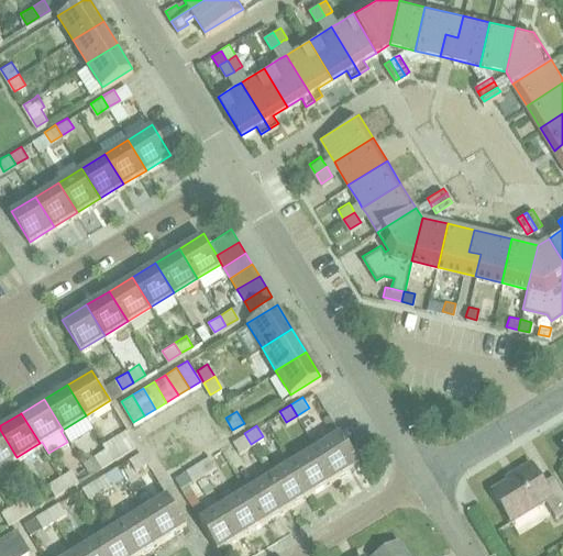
[(113,458),(124,451),(136,444),(128,429),(103,443),(107,447),(113,458)]
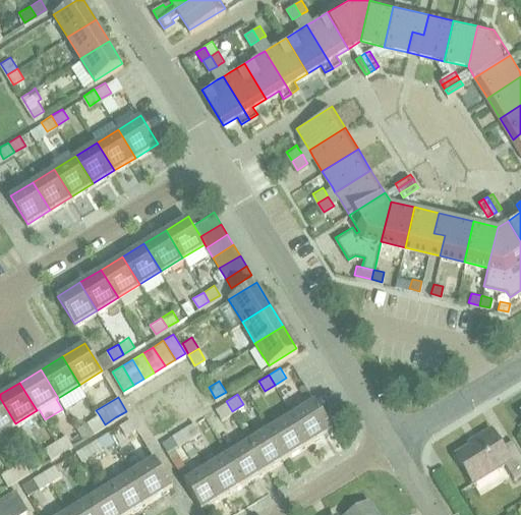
[(0,433),(15,423),(0,398),(0,433)]
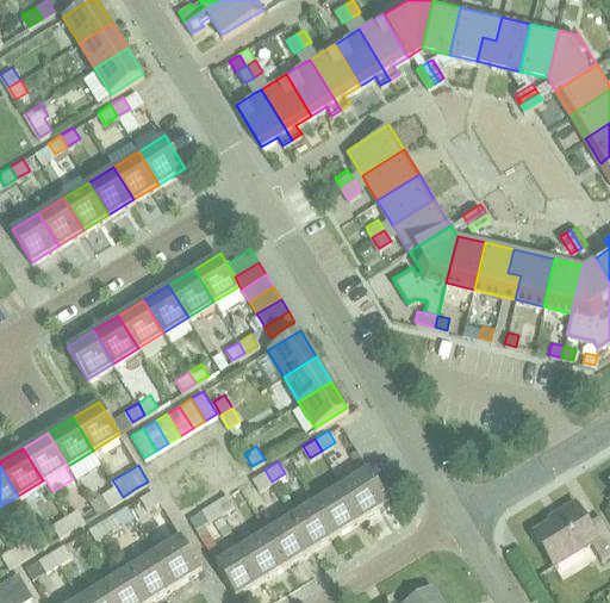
[(368,467),(342,484),(362,516),(388,501),(368,467)]
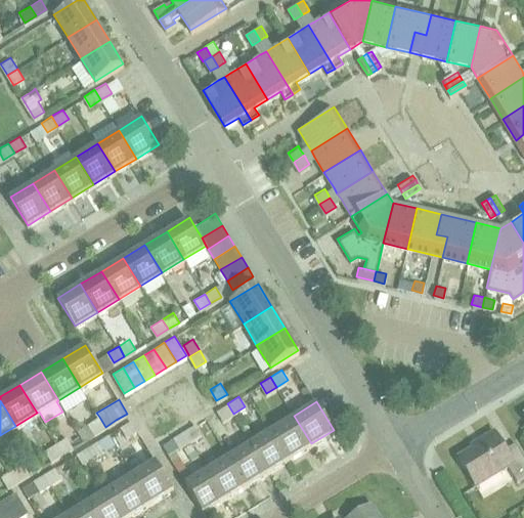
[(233,414),(227,403),(216,409),(222,420),(233,414)]
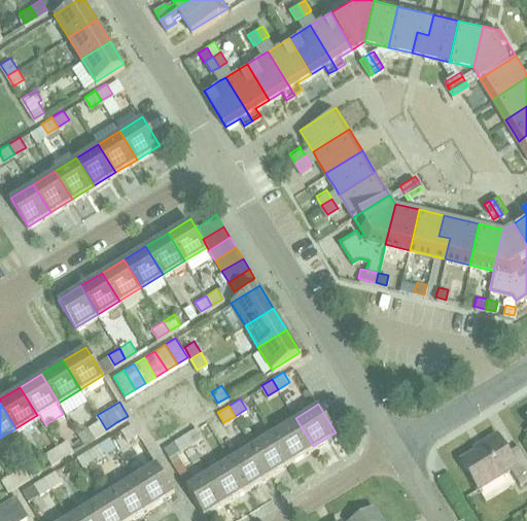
[(313,446),(295,418),(274,430),(291,459),(313,446)]
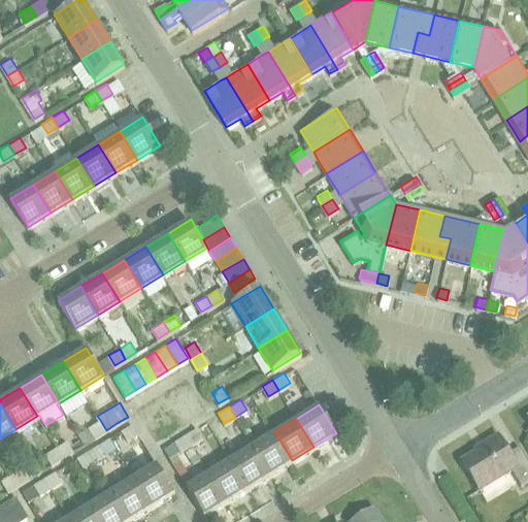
[(106,430),(100,420),(89,427),(95,436),(106,430)]
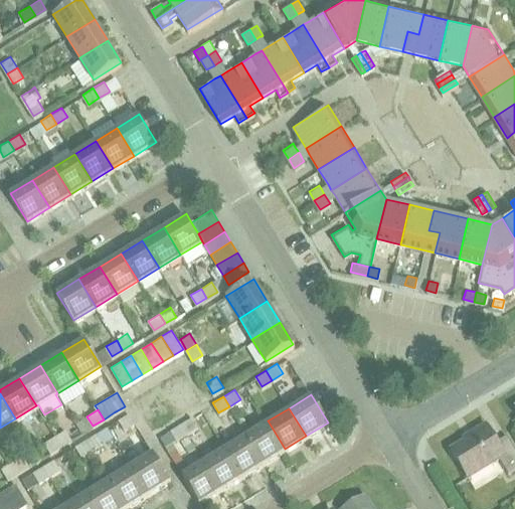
[(125,429),(135,422),(129,412),(119,418),(125,429)]
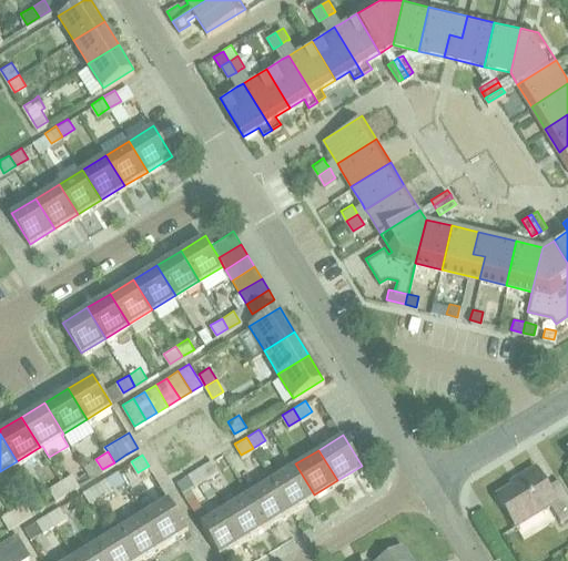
[(200,466),(206,477),(217,469),(211,458),(200,466)]
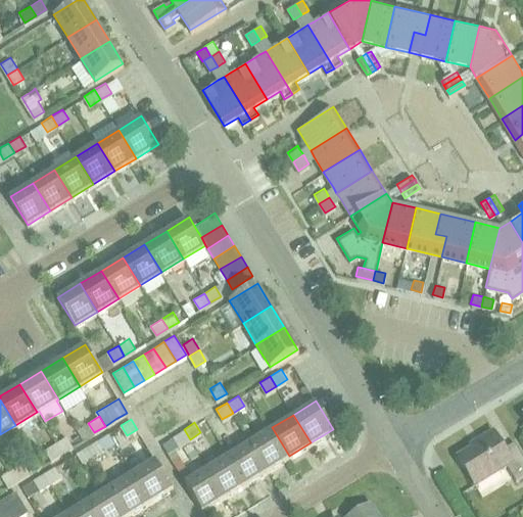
[(289,456),(272,427),(250,440),(268,469),(289,456)]
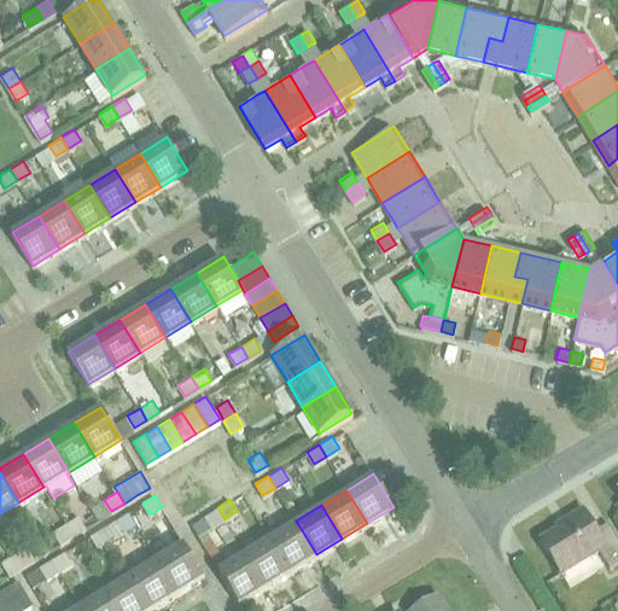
[(608,565),(617,559),(617,537),(607,519),(594,527),(582,506),(565,516),(569,521),(540,537),(560,570),(598,548),(608,565)]
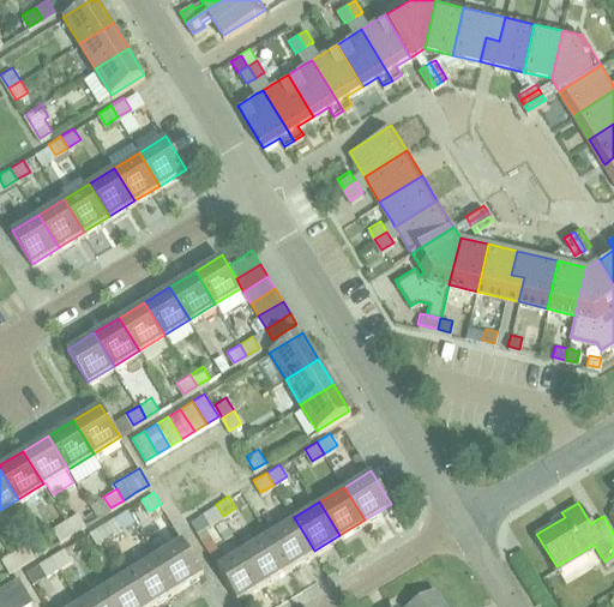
[(223,516),(216,504),(203,511),(210,523),(223,516)]
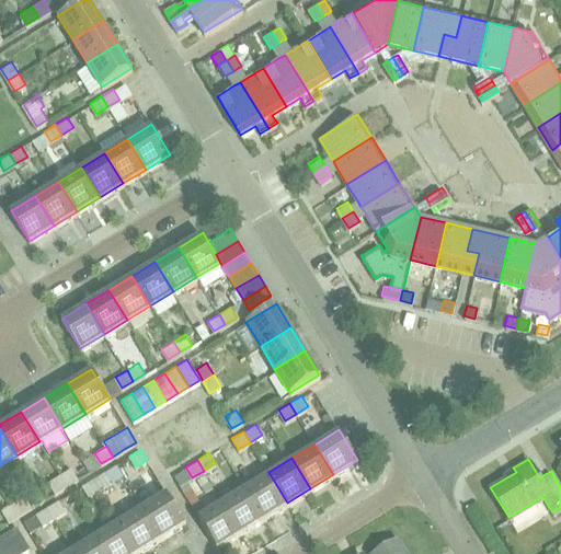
[(71,466),(60,474),(67,484),(78,477),(71,466)]
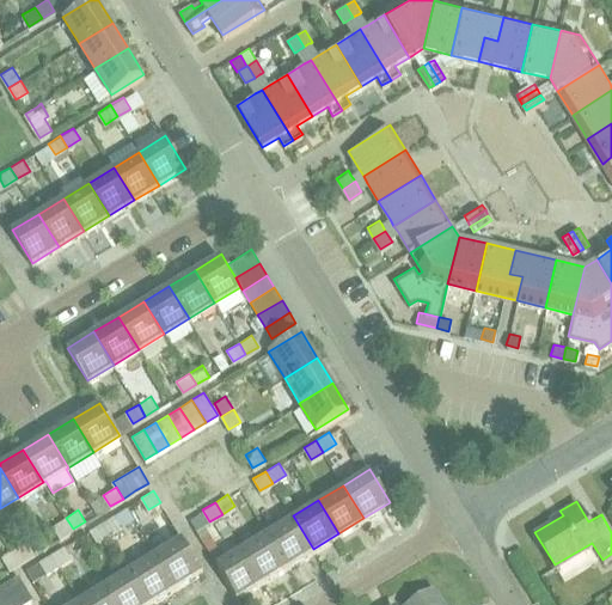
[(115,513),(102,521),(109,533),(122,525),(115,513)]
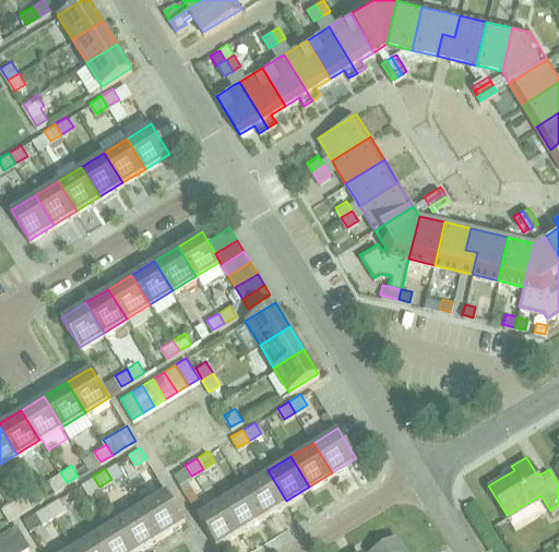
[(268,470),(245,484),(263,515),(286,501),(268,470)]
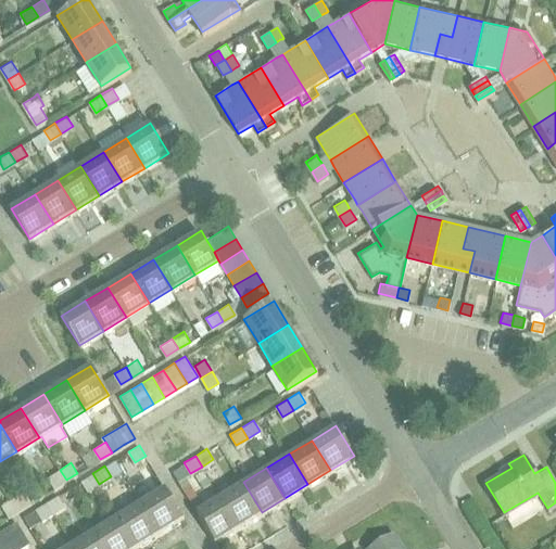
[(66,480),(60,470),(48,476),(54,487),(66,480)]
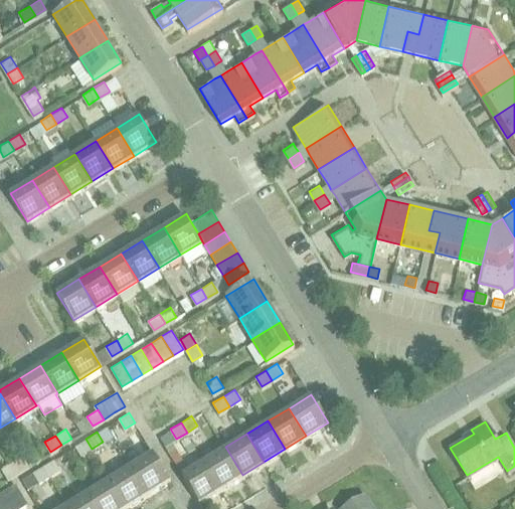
[(92,449),(86,439),(75,445),(81,455),(92,449)]
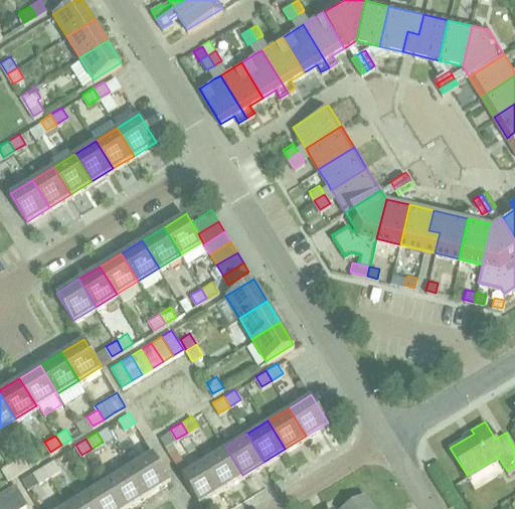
[(242,475),(225,447),(204,460),(221,488),(242,475)]
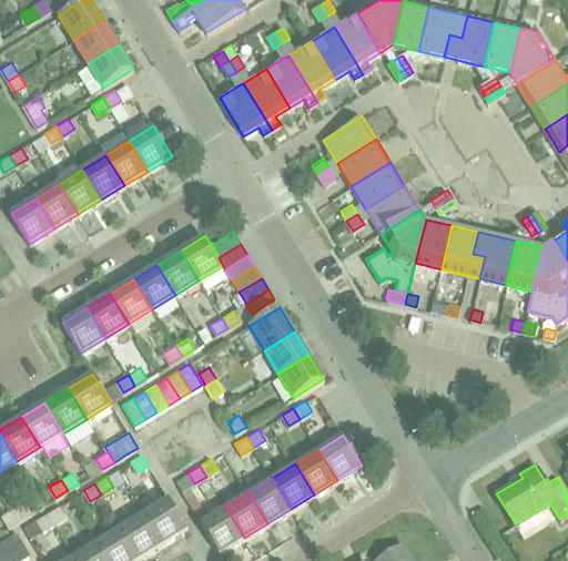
[(169,498),(144,512),(163,543),(188,528),(169,498)]
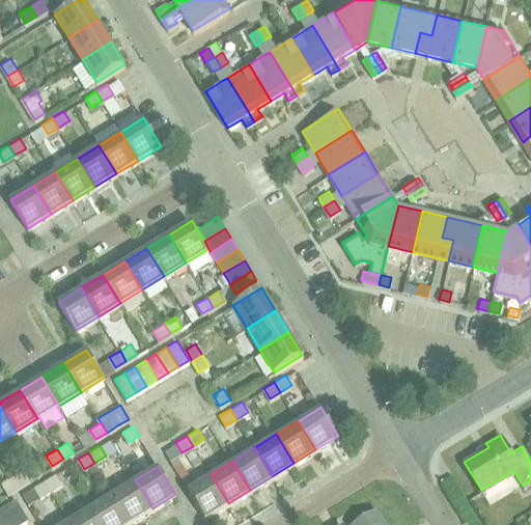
[(24,469),(12,476),(19,486),(30,479),(24,469)]
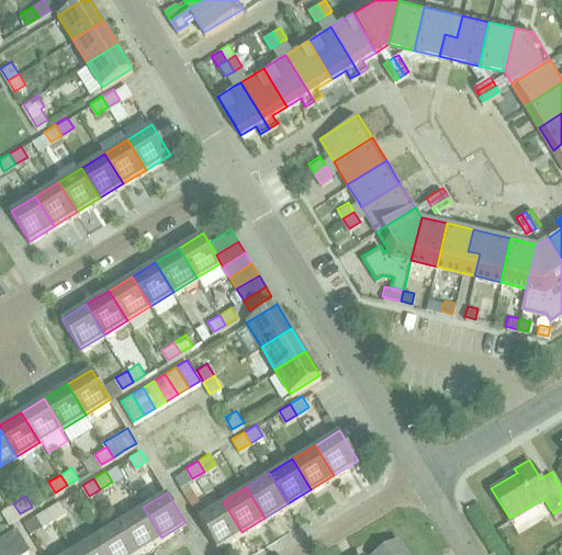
[(59,499),(47,507),(54,518),(66,510),(59,499)]
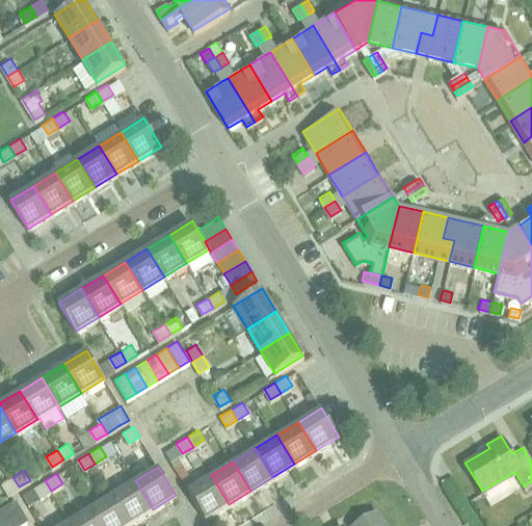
[(229,504),(211,475),(188,490),(206,518),(229,504)]
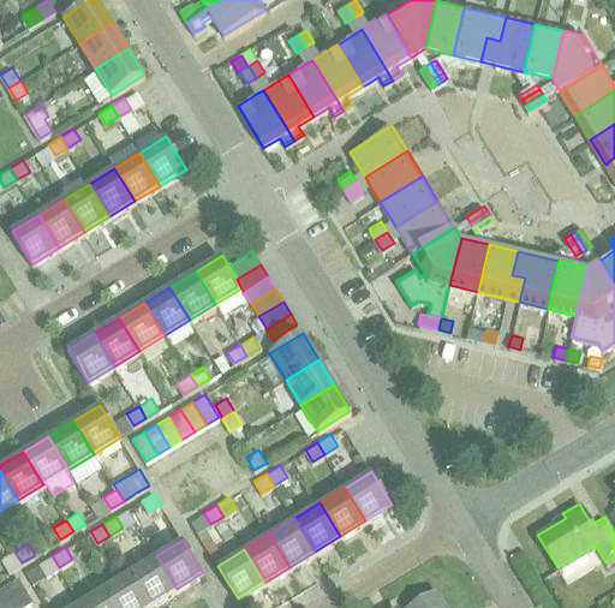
[(22,562),(15,552),(3,560),(9,571),(22,562)]
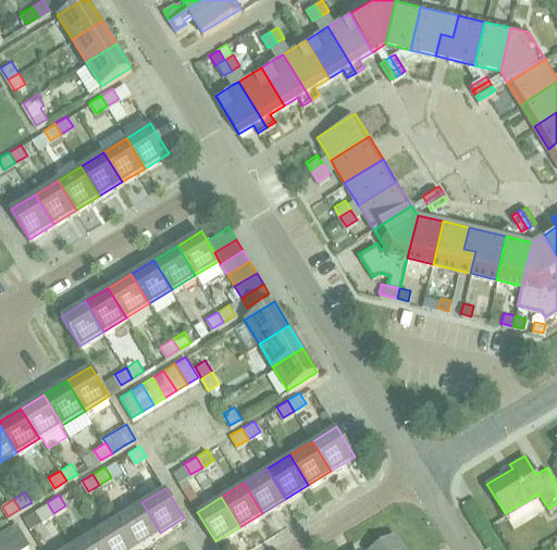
[(53,513),(47,502),(36,509),(42,520),(53,513)]
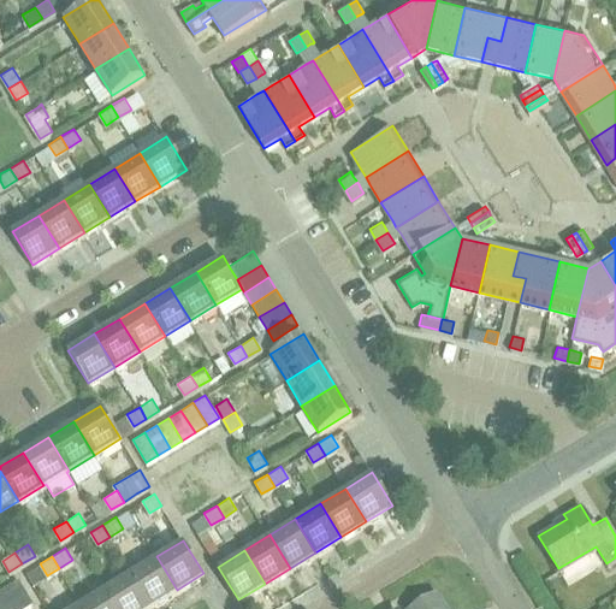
[(157,556),(131,572),(152,605),(177,590),(157,556)]
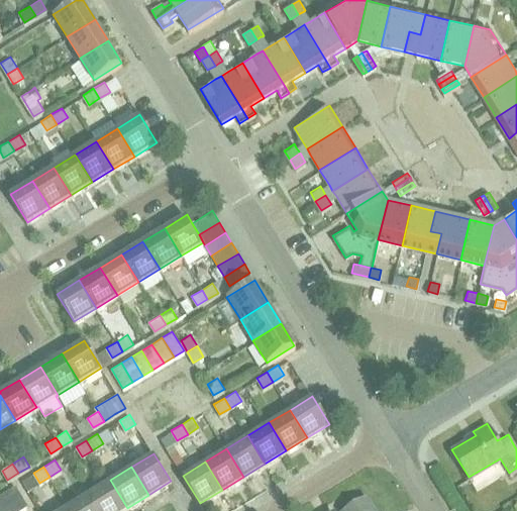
[(121,510),(127,508),(110,480),(89,493),(99,510),(121,510)]
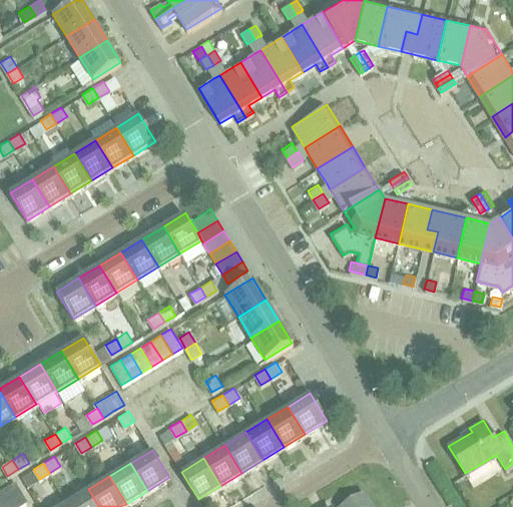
[(17,506),(27,501),(15,480),(4,487),(16,506),(17,506)]
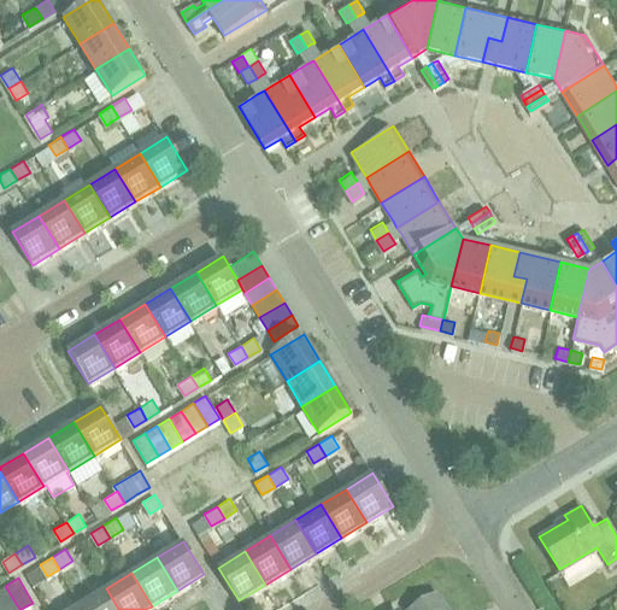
[(0,588),(0,604),(3,609),(19,609),(5,586),(0,588)]
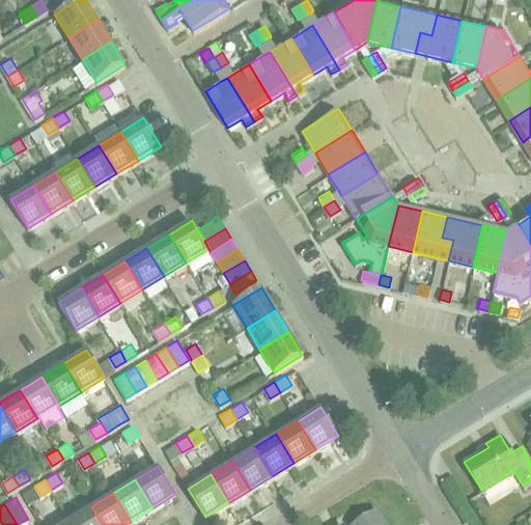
[(102,524),(91,506),(68,520),(72,524),(102,524)]
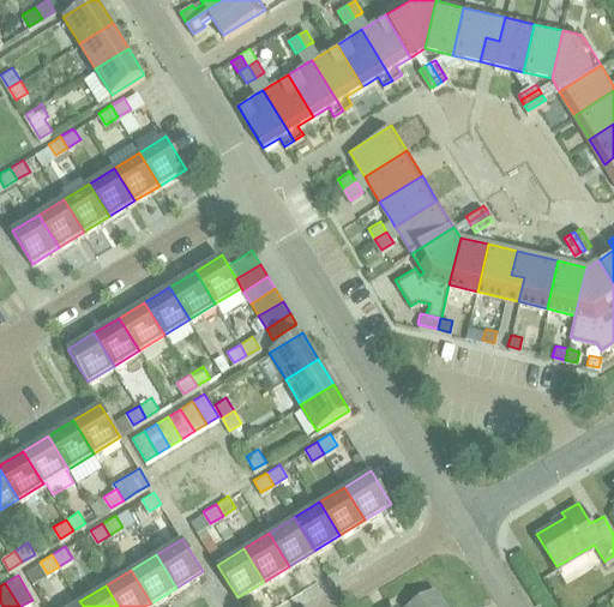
[(443,606),(433,590),(404,606),(443,606)]
